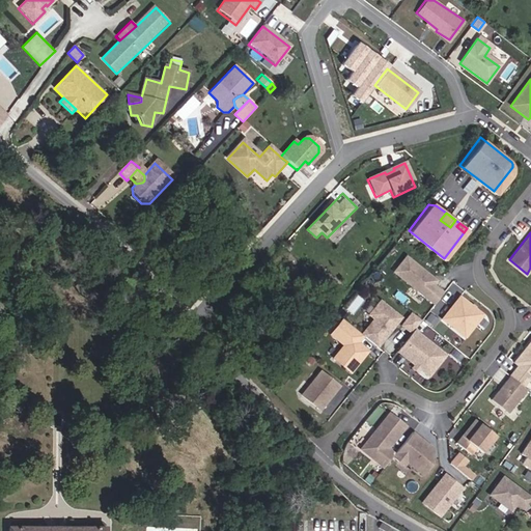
[(432,306),(442,295),(431,286),(435,282),(404,258),(392,274),(432,306)]
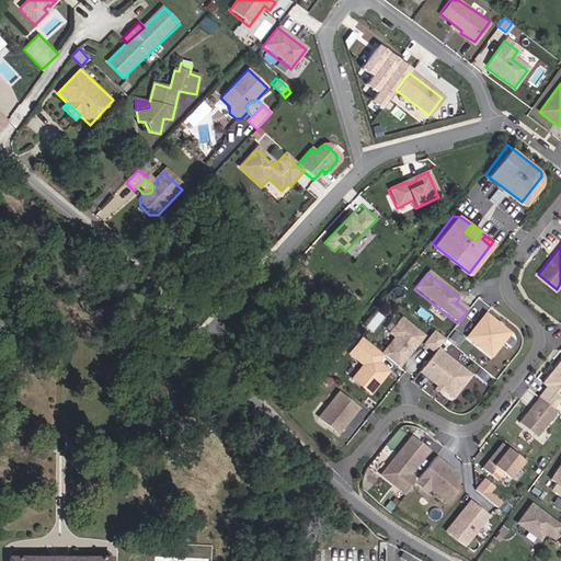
[(467,336),(491,356),(510,332),(485,312),(467,336)]
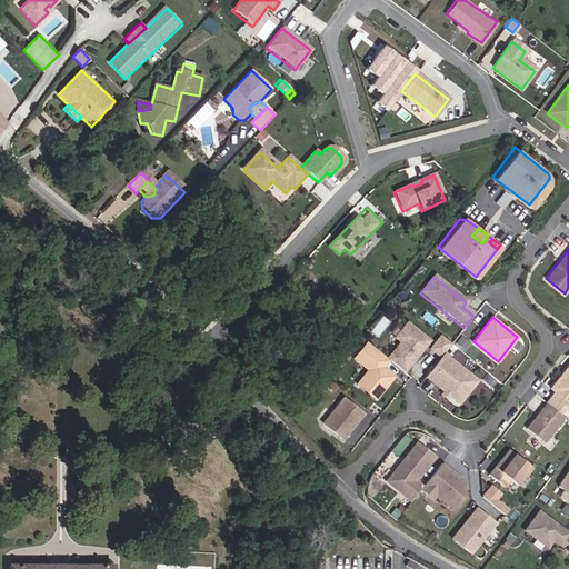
[(405,371),(428,341),(407,323),(395,338),(400,343),(388,359),(389,359),(405,371)]
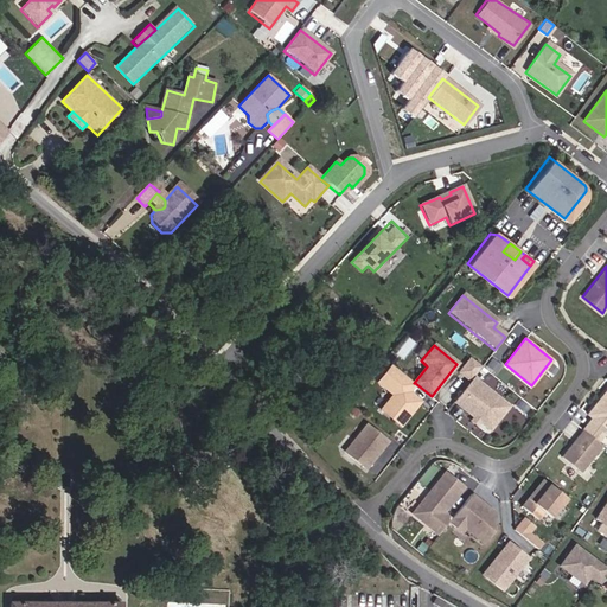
[(471,356),(459,370),(470,379),(483,365),(471,356)]
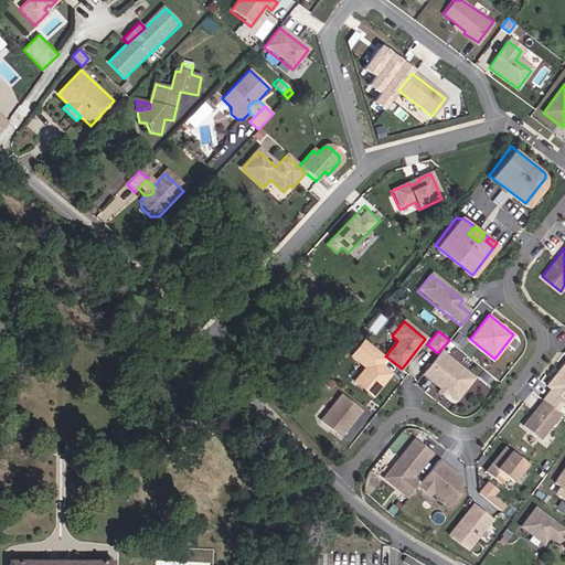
[(465,341),(457,334),(452,340),(460,347),(465,341)]
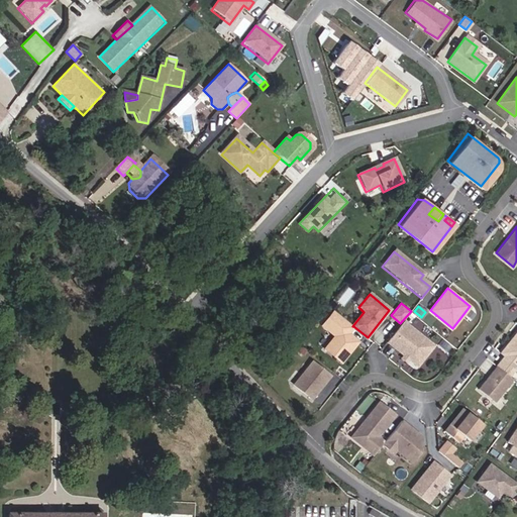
[(348,333),(353,326),(352,326),(334,311),(322,325),(335,336),(325,349),(341,362),(358,341),(348,333)]
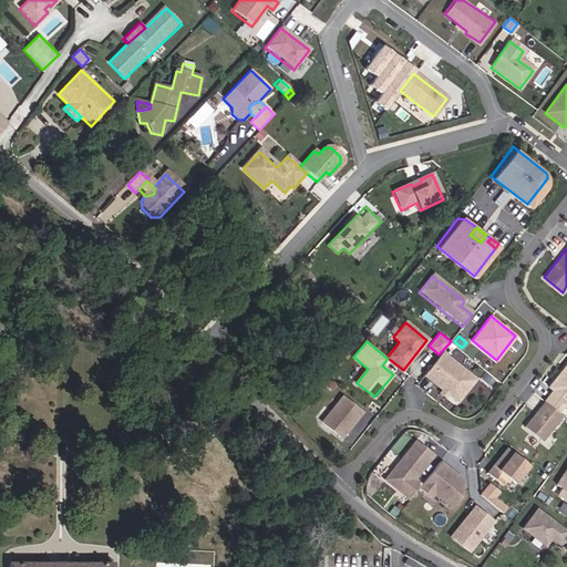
[(475,379),(442,352),(424,374),(443,389),(449,393),(457,401),(475,379)]
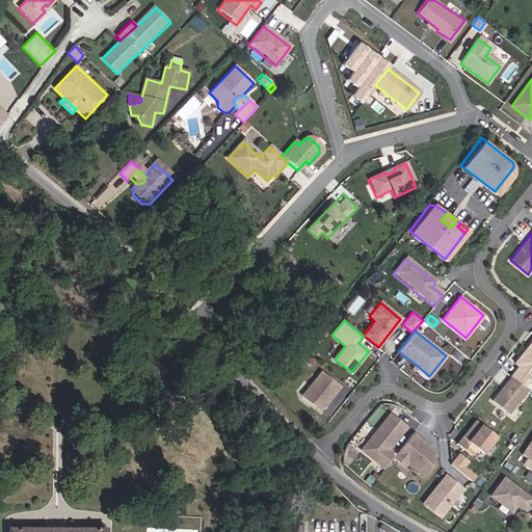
[(520,366),(511,376),(525,387),(531,377),(531,341),(515,363),(520,366)]
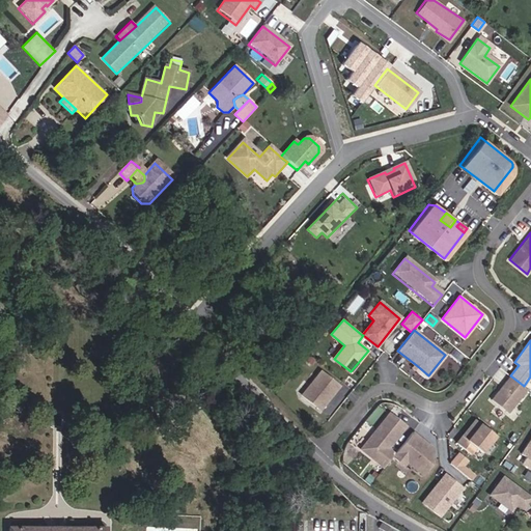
[(320,410),(339,386),(320,371),(302,395),(320,410)]
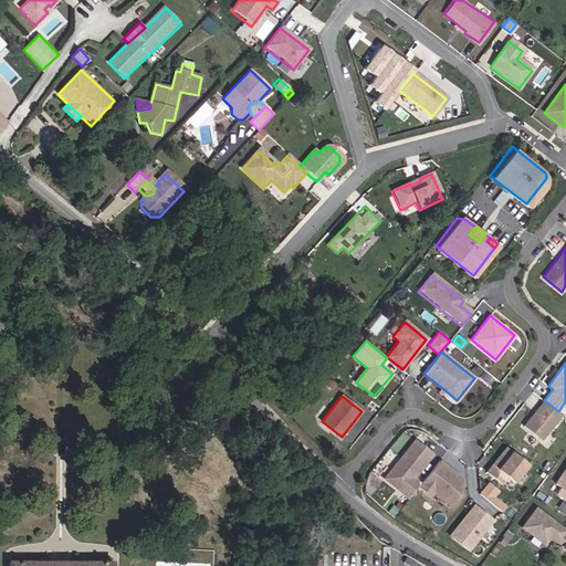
[(543,440),(563,415),(558,411),(544,400),(524,426),(543,440)]
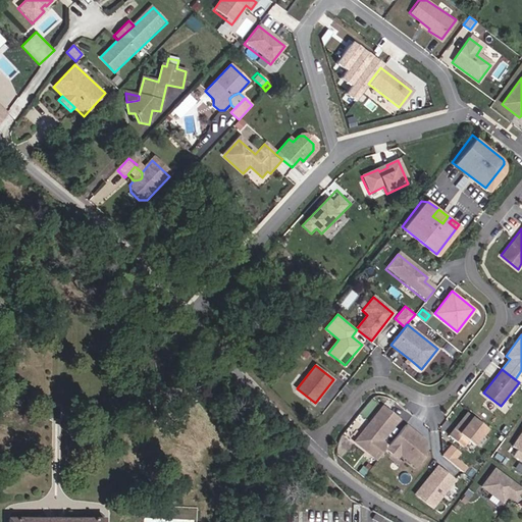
[(386,449),(387,447),(379,439),(381,436),(384,438),(400,420),(384,408),(356,442),(377,459),(386,449)]
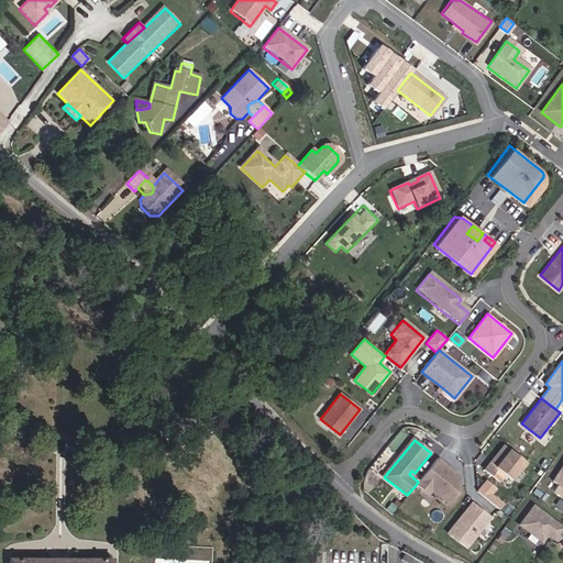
[(511,479),(526,462),(504,444),(484,470),(499,482),(505,474),(511,479)]
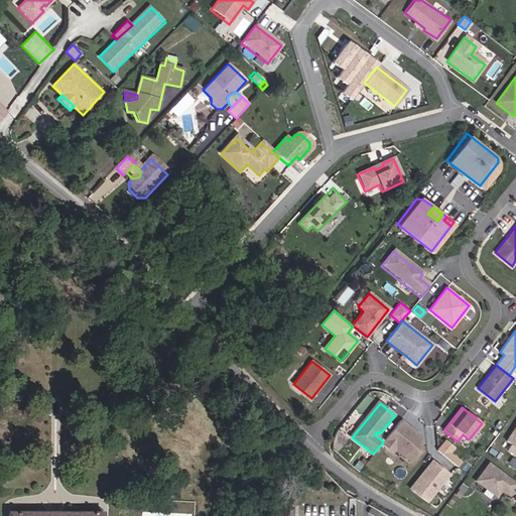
[(422,447),(416,442),(416,439),(420,435),(400,419),(383,441),(382,443),(393,453),(396,449),(411,462),(422,447)]
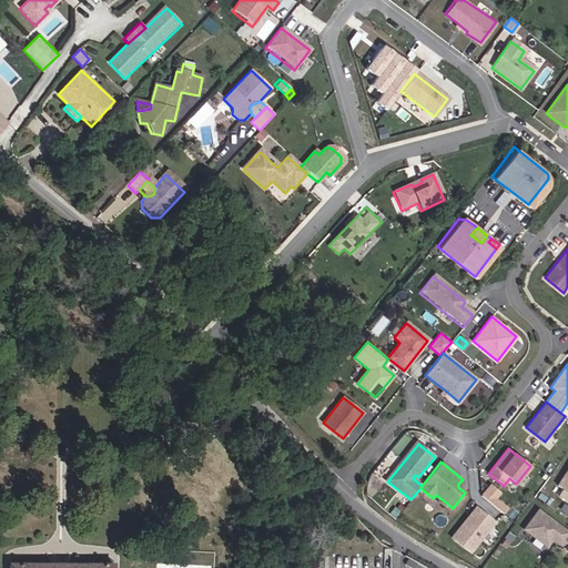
[(560,493),(567,497),(567,466),(558,484),(564,487),(560,493)]
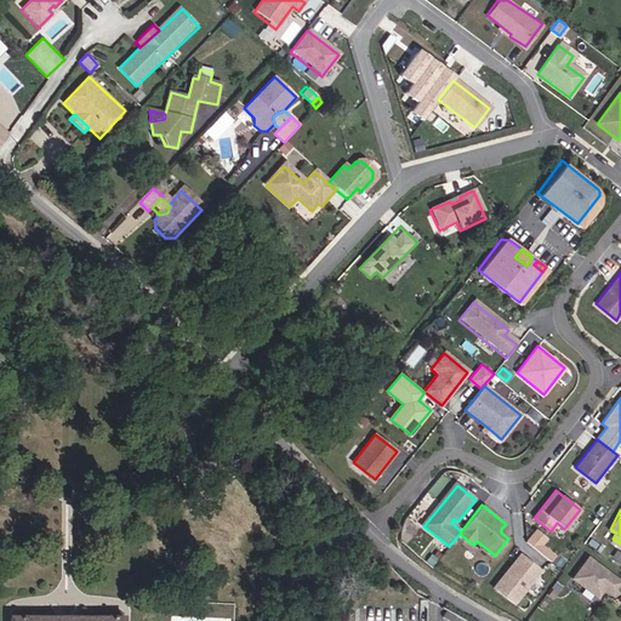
[(556,554),(545,542),(548,539),(537,528),(527,537),(550,560),(556,554)]
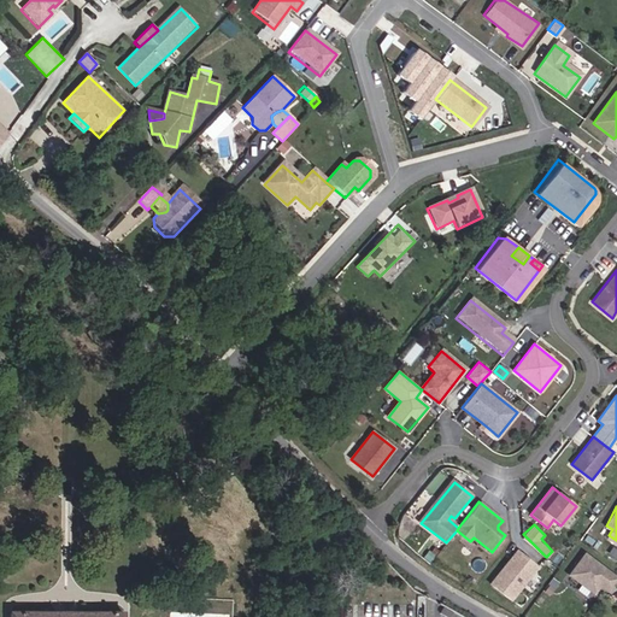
[(512,600),(539,566),(518,550),(492,583),(512,600)]
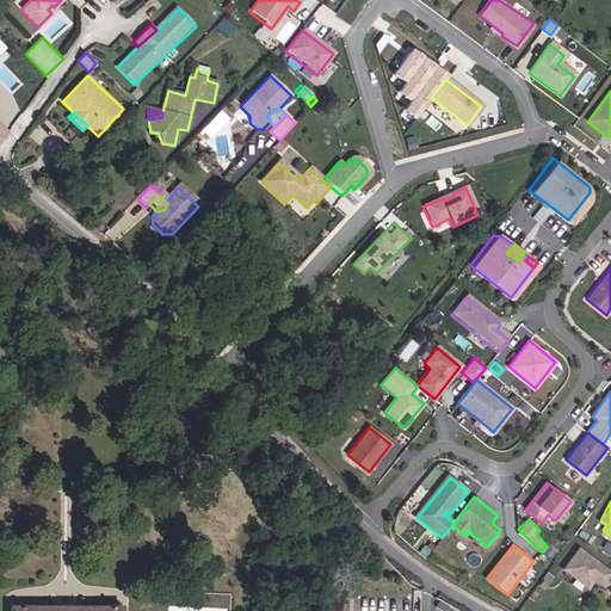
[(588,587),(594,579),(603,584),(610,572),(578,549),(563,571),(588,587)]
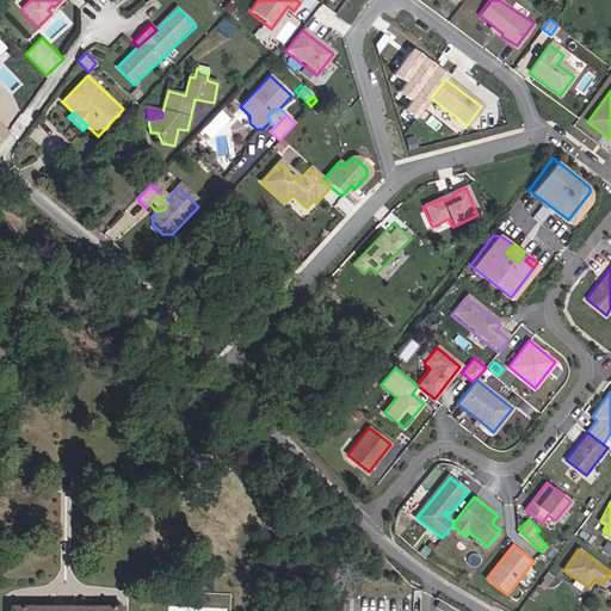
[(444,610),(446,605),(438,600),(434,606),(444,610)]
